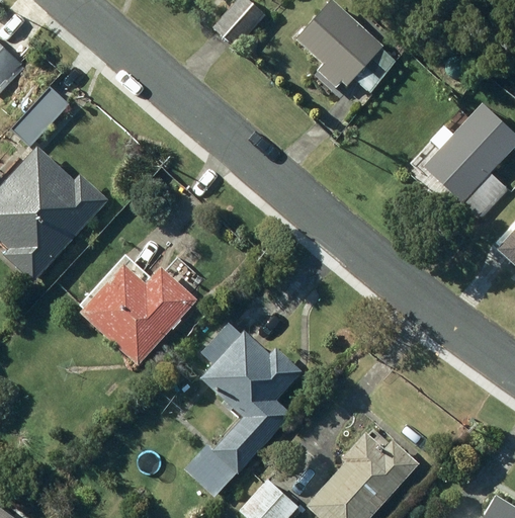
[(248,0),(238,0),(211,28),(223,38),(225,35),(237,46),(265,15),(248,0)]
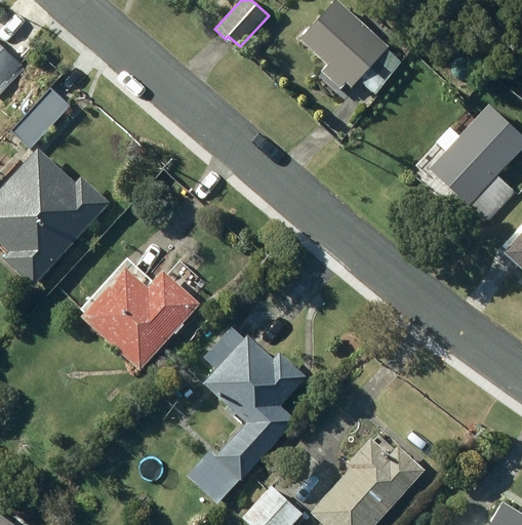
[(327,64),(321,71),(342,88),(347,82),(352,87),(359,79),(375,93),(403,63),(402,62),(413,49),(402,39),(391,51),(387,48),(389,46),(336,0),(334,0),(299,40),(327,64)]
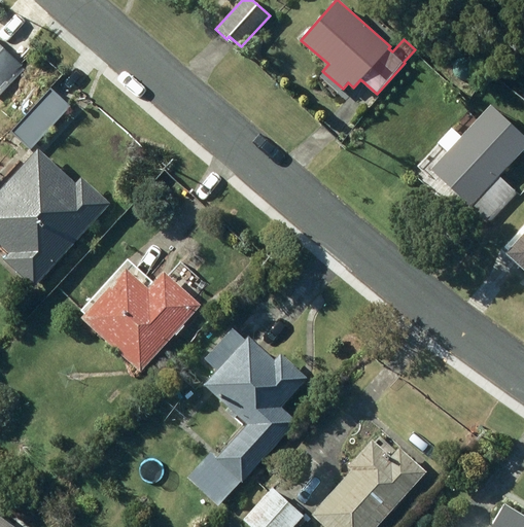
[(50,89),(11,131),(31,148),(70,107),(50,89)]
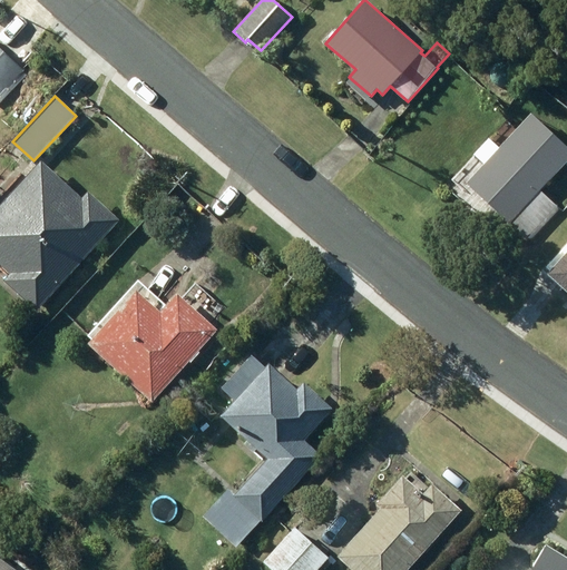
[(472,154),(482,164),(466,182),(528,239),(558,207),(539,189),(566,159),(566,146),(530,112),(498,147),(488,137),(472,154)]
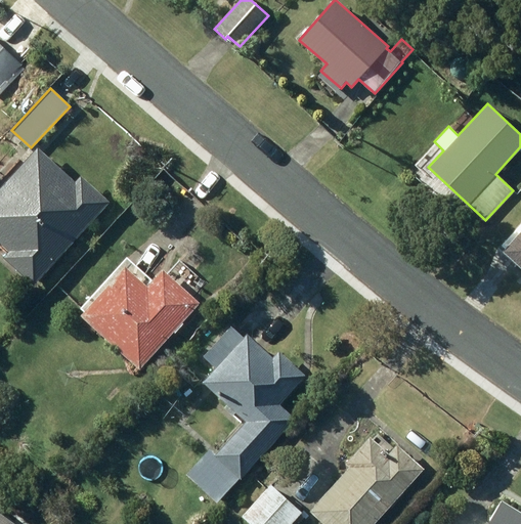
[(0,187),(0,242),(8,250),(3,257),(35,286),(111,202),(81,175),(75,182),(37,147),(0,187)]
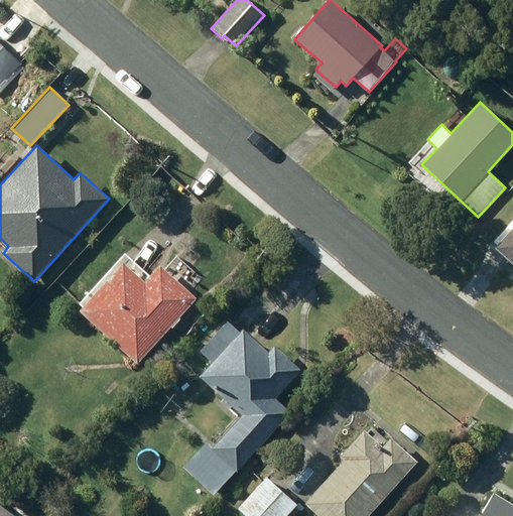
[(512,225),(493,248),(512,265),(512,225)]
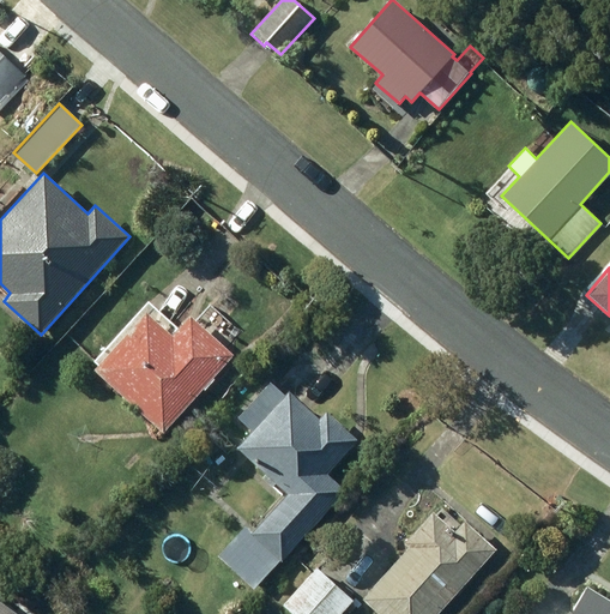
[(142,312),(91,369),(163,433),(203,389),(206,391),(216,379),(215,378),(234,355),(189,315),(170,336),(142,312)]
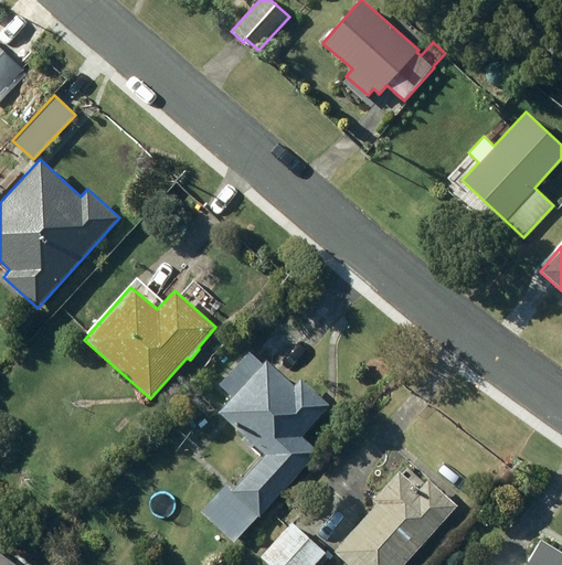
[(245,432),(244,434),(265,454),(231,490),(226,484),(201,511),(233,543),(319,454),(300,435),(329,405),(300,377),(293,386),(265,360),(262,362),(251,352),(220,384),(233,397),(218,414),(230,425),(234,419),(245,432)]
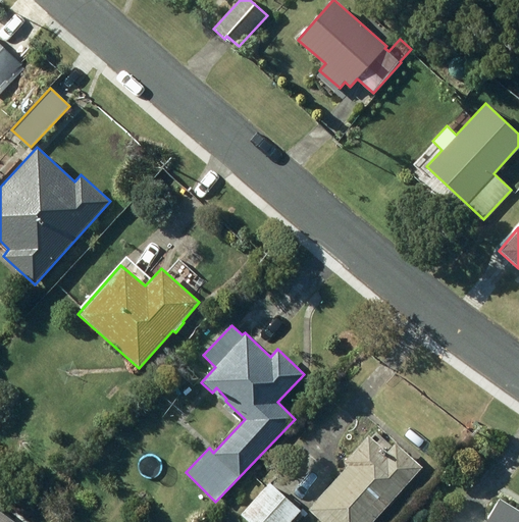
[(341,460),(346,464),(336,475),(321,461),(311,472),(327,487),(308,509),(321,521),(371,521),(422,467),(395,441),(386,452),(366,432),(341,460)]
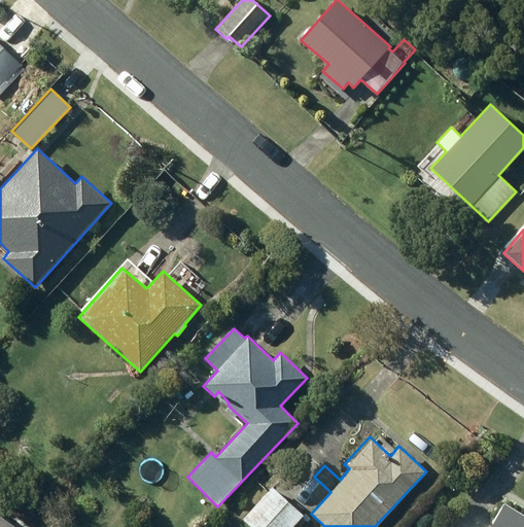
[(273,488),(243,519),(251,526),(294,526),(305,518),(273,488)]
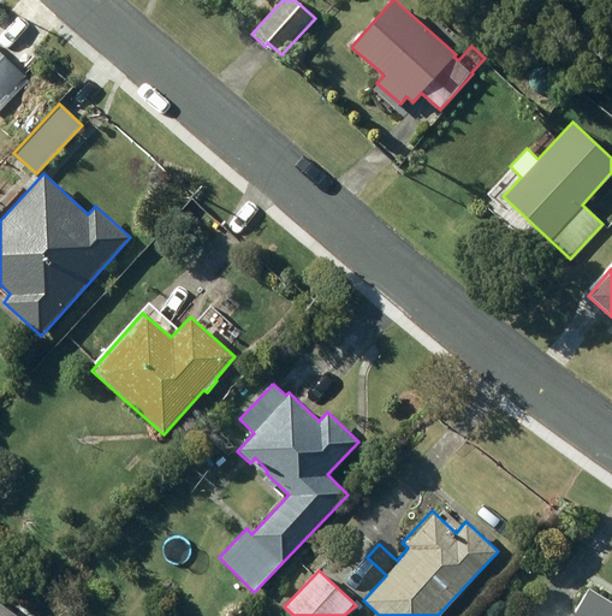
[(611,603),(586,588),(569,615),(611,615),(611,603)]
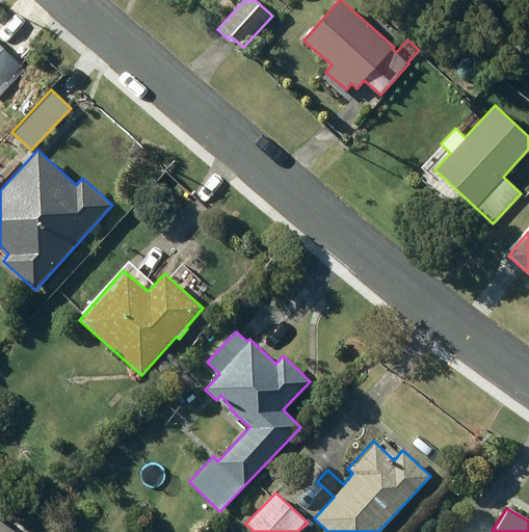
[(0,531),(15,531),(0,521),(0,531)]
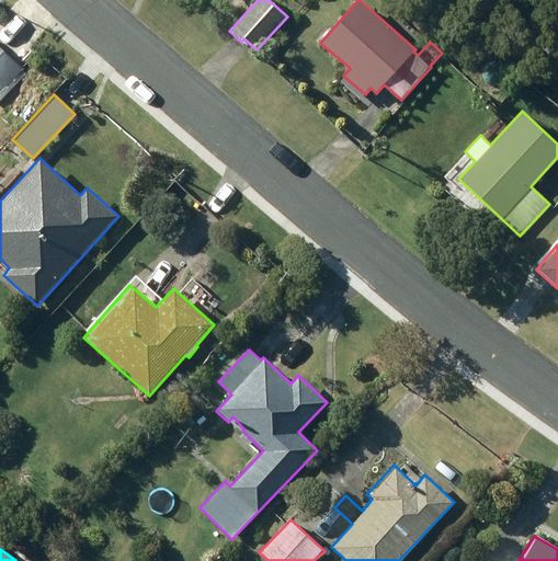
All buildings are outlined.
